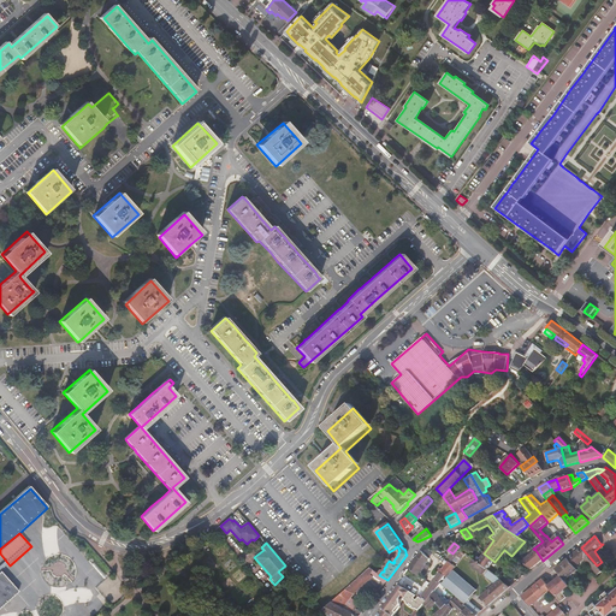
[(519,560),(528,549),(522,544),(513,555),(519,560)]
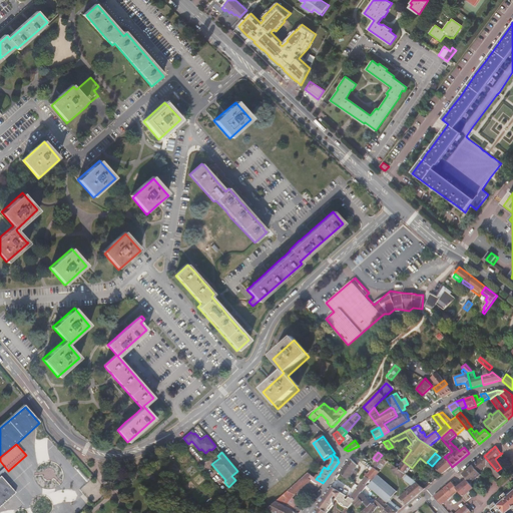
[(382,461),(385,464),(387,461),(381,456),(377,461),(374,465),(377,467),(382,461)]
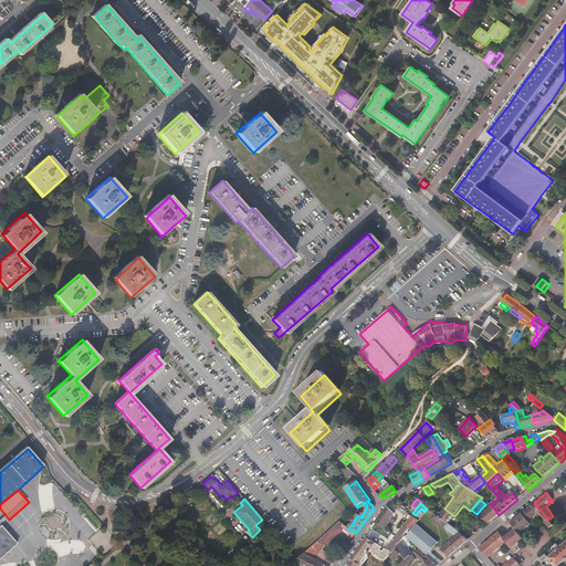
[(449,523),(454,516),(444,509),(442,511),(431,503),(428,507),(436,513),(449,523)]
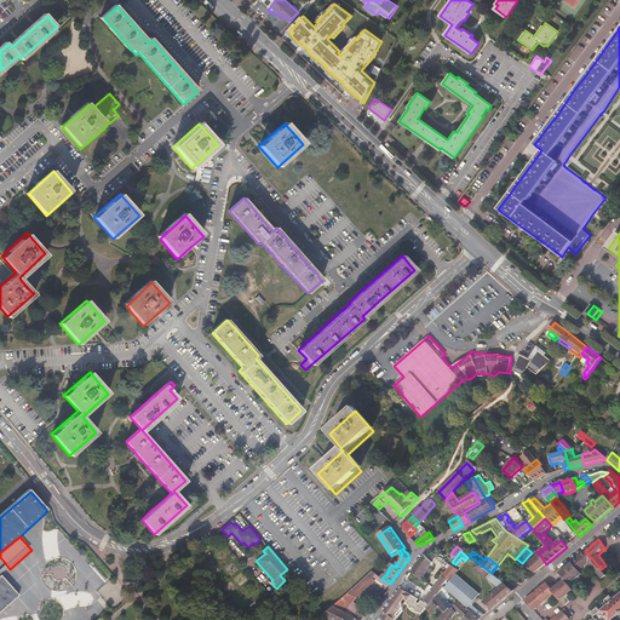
[(606,575),(601,569),(585,551),(572,562),(580,570),(589,563),(602,579),(606,575)]
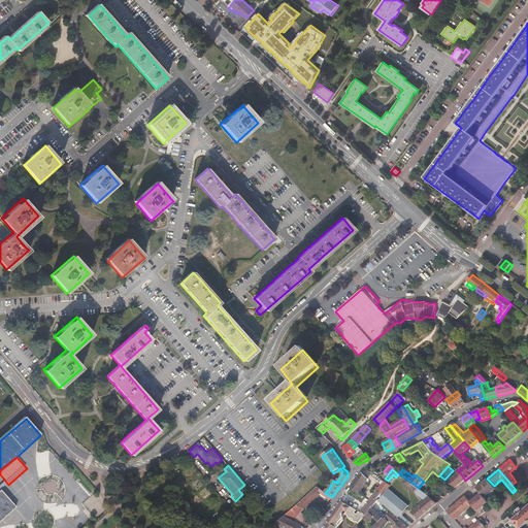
[(459,471),(447,482),(456,488),(465,481),(459,471)]
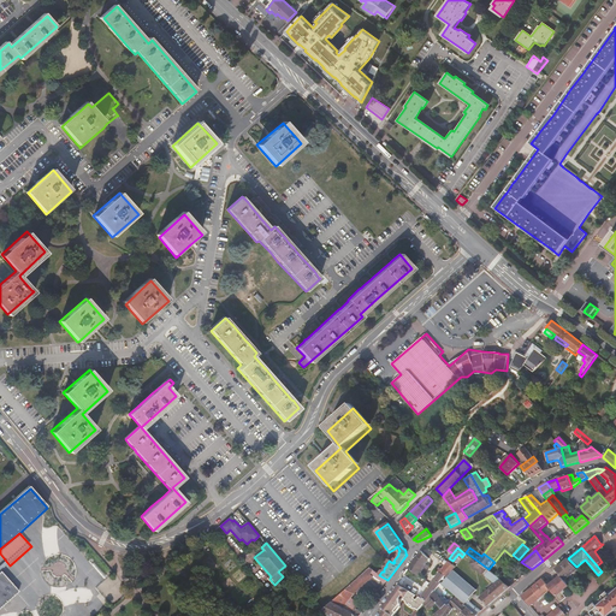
[(369,551),(365,556),(369,562),(375,557),(369,551)]
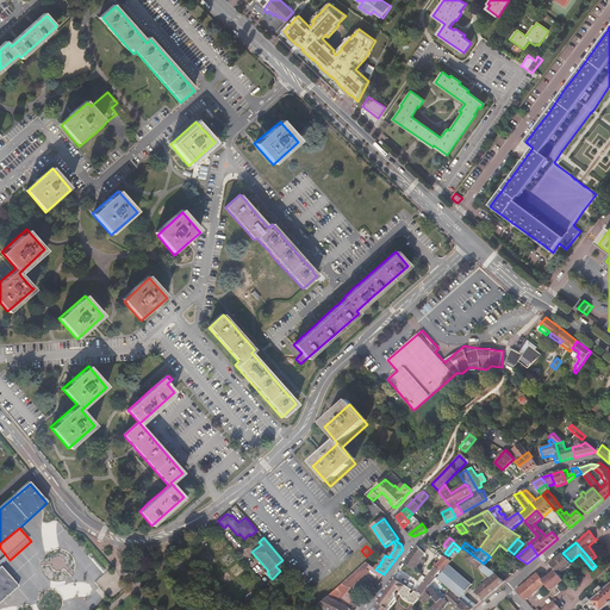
[(421,560),(424,554),(417,546),(404,564),(414,570),(416,566),(421,560)]
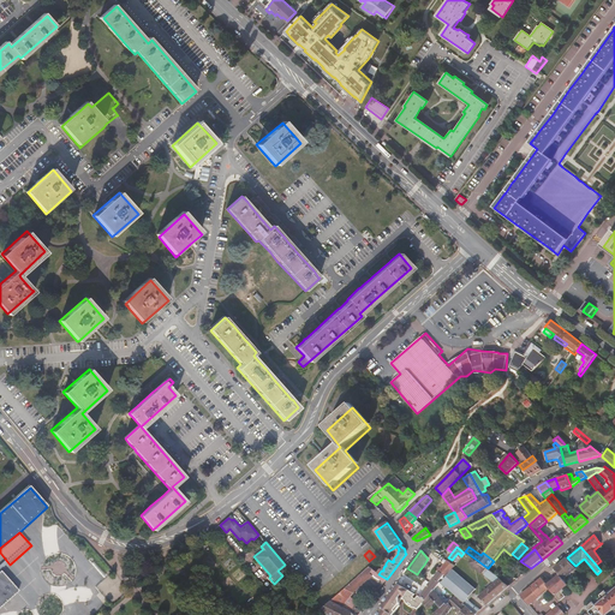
[(452,560),(457,562),(461,556),(458,553),(452,560)]
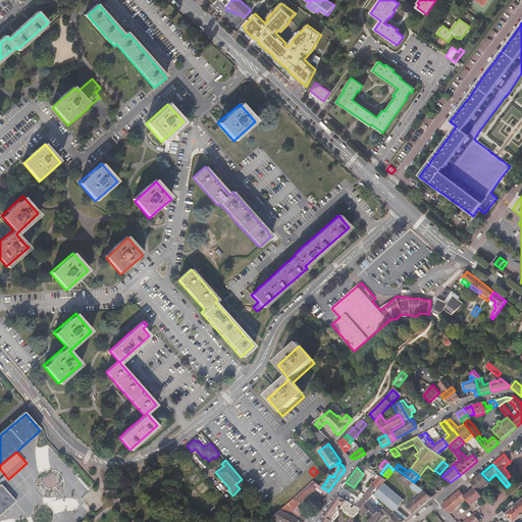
[(399,477),(410,487),(414,482),(402,473),(399,477)]
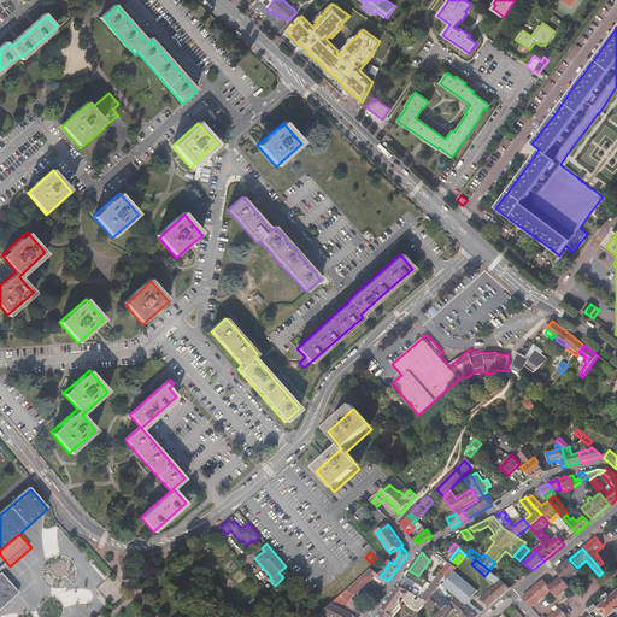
[(580,570),(577,568),(569,559),(556,570),(562,577),(565,582),(580,570)]
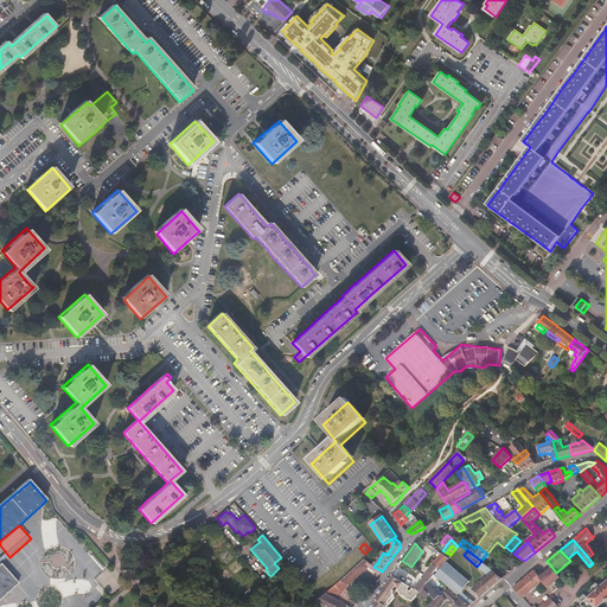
[(439,568),(440,569),(448,557),(442,554),(436,561),(433,560),(430,562),(434,564),(439,568)]
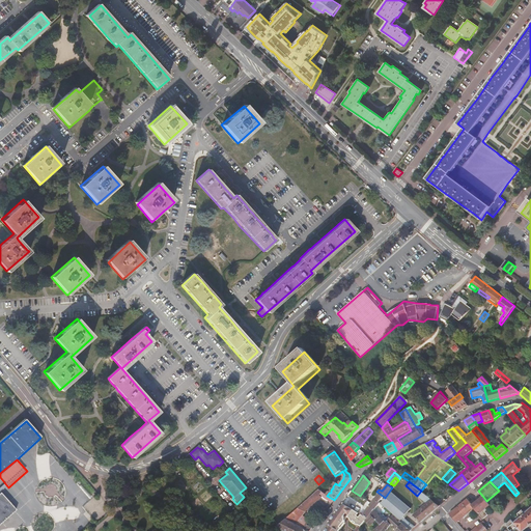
[(310,530),(313,529),(309,526),(312,522),(304,515),(305,513),(308,511),(319,500),(322,498),(319,496),(323,494),(319,491),(279,527),(286,530),(310,530)]
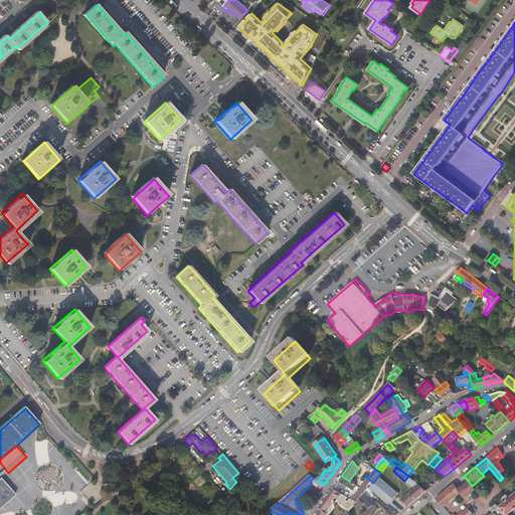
[(379,477),(369,488),(381,499),(388,505),(398,494),(379,477)]
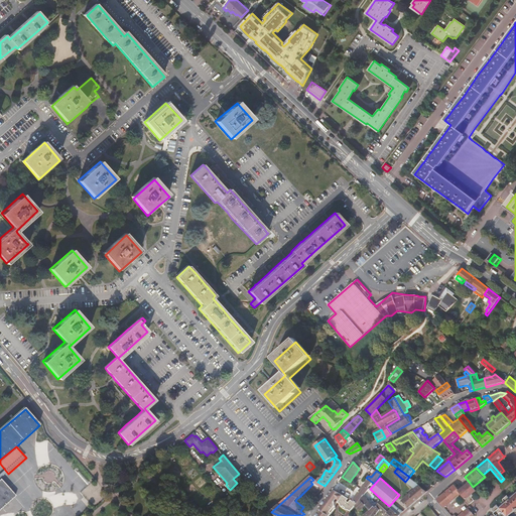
[(409,507),(428,492),(411,479),(408,483),(415,488),(416,490),(403,501),(409,507)]
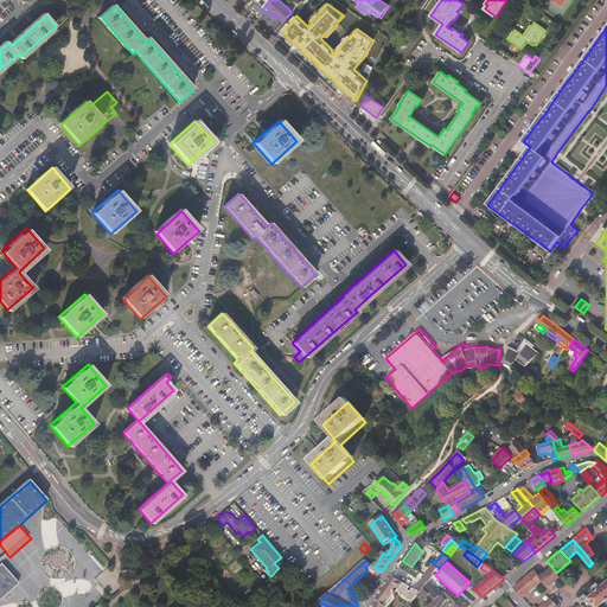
[(376,574),(379,575),(382,572),(374,567),(369,564),(365,567),(368,569),(376,574)]
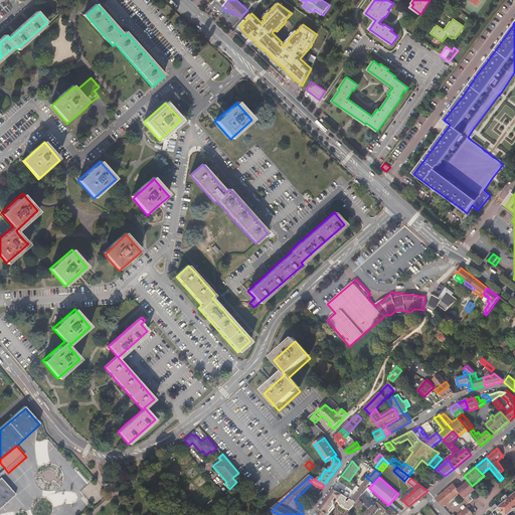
[(372,482),(368,479),(352,499),(358,504),(360,501),(365,506),(369,511),(374,506),(367,499),(363,495),(368,488),(368,487),(372,482)]
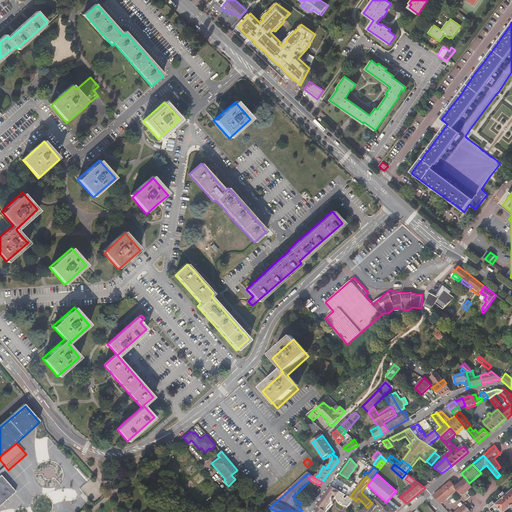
[(0,477),(0,506),(15,493),(1,477),(0,477)]
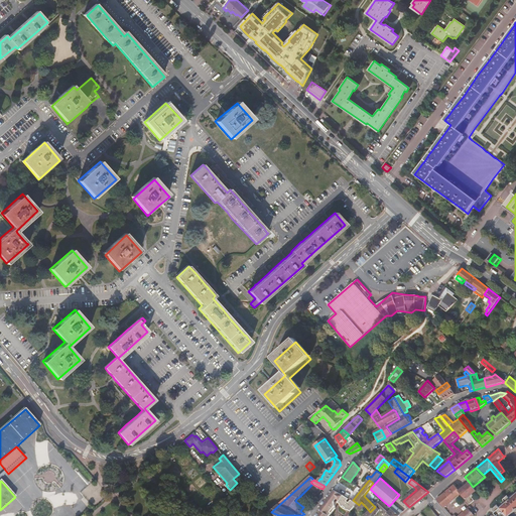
[(470,483),(460,491),(455,486),(437,500),(444,508),(462,493),(471,504),(475,500),(472,498),(474,496),(473,494),(477,491),(473,487),(470,483)]
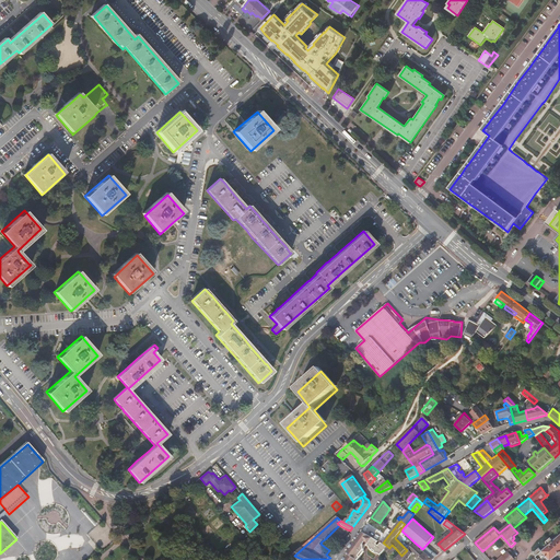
[(335,545),(345,532),(337,527),(325,539),(335,545)]
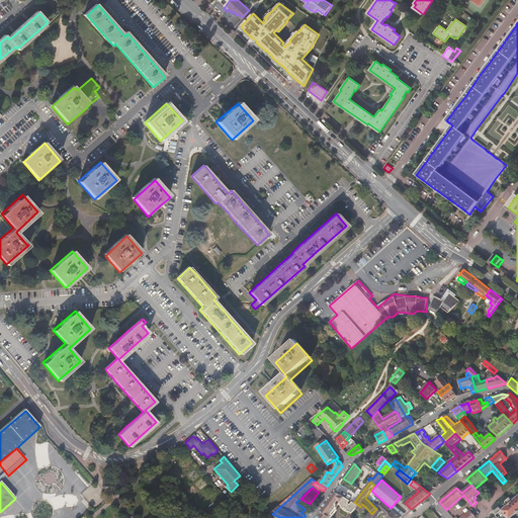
[(360,507),(354,502),(335,491),(327,502),(338,511),(337,508),(336,505),(339,501),(341,503),(340,505),(343,507),(343,509),(344,511),(346,512),(348,513),(350,514),(352,515),(357,510),(360,507)]
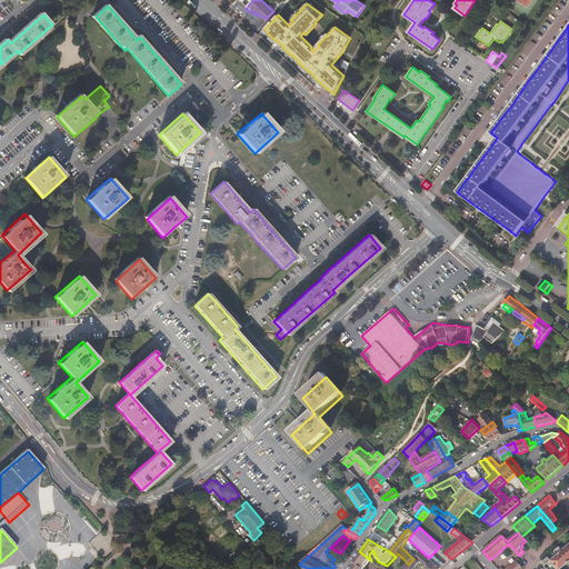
[(343,556),(353,542),(350,540),(340,553),(343,556)]
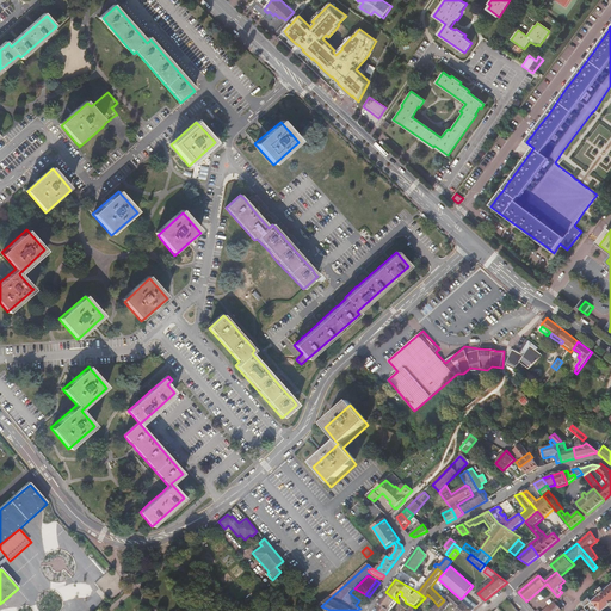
[(600,596),(593,602),(590,598),(584,605),(588,610),(602,610),(610,603),(610,585),(605,591),(603,587),(597,592),(600,596)]
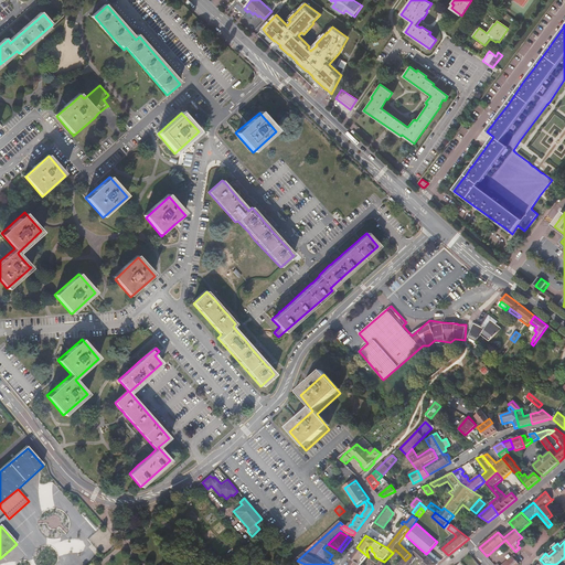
[(362,564),(369,557),(356,547),(350,556),(352,558),(347,564),(349,564),(353,561),(356,564),(362,564)]
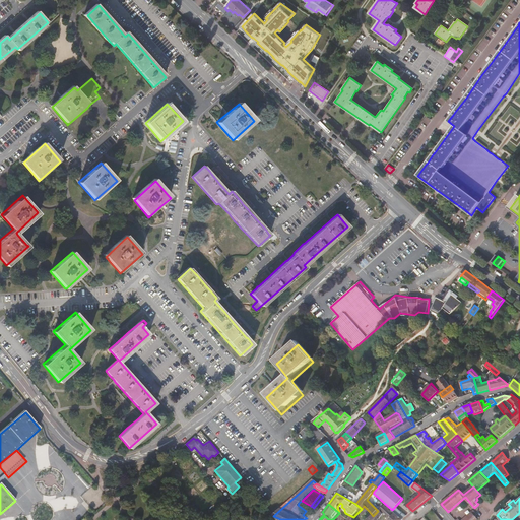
[(379,519),(383,515),(389,519),(388,519),(400,519),(402,519),(392,510),(385,504),(379,510),(378,511),(373,516),(377,519),(379,519)]
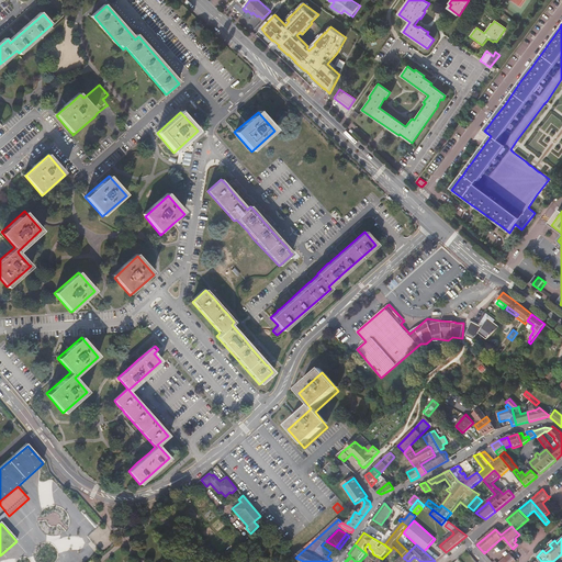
[(398,552),(393,547),(391,550),(388,553),(392,558),(398,552)]
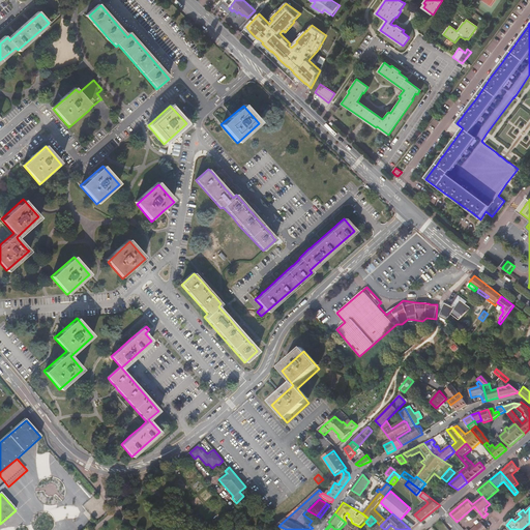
[(471,529),(468,529),(466,529),(486,529),(487,529),(484,526),(487,525),(482,521),(471,529)]
